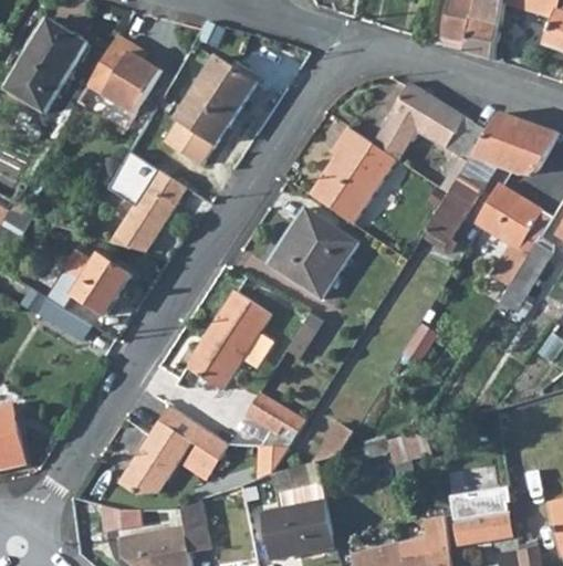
[(472,0),(448,0),(440,44),(465,50),(472,0)]
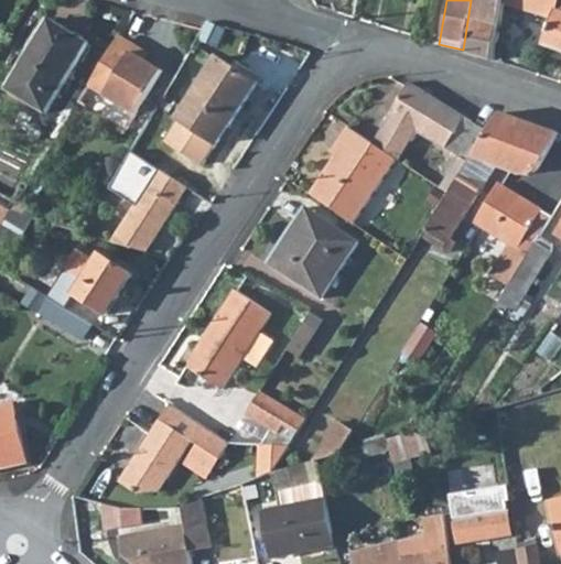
[(462,52),(489,60),(502,0),(500,0),(471,0),(463,50),(462,52)]
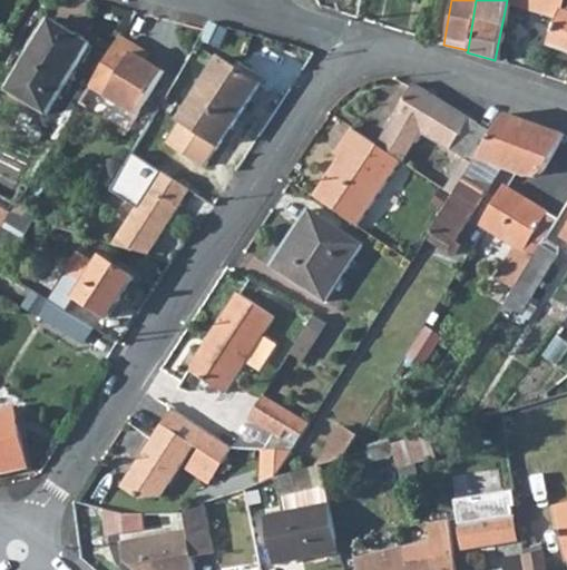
[(506,0),(507,0),(556,17),(558,9),(560,10),(563,0),(506,0)]
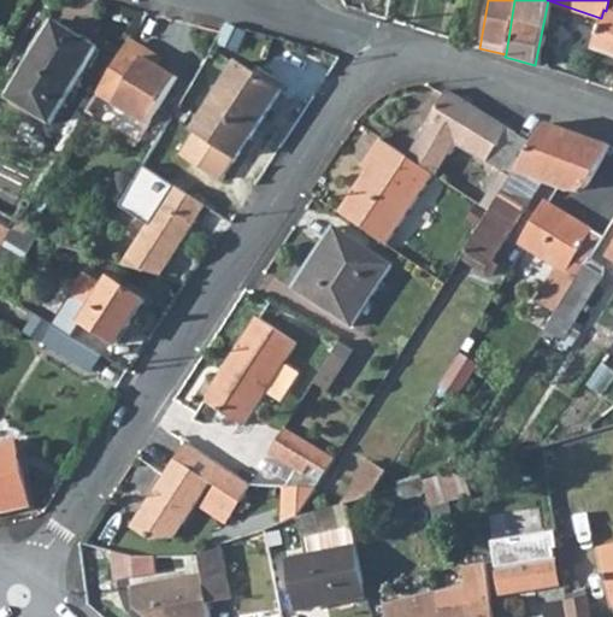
[(603,10),(601,18),(591,48),(612,56),(612,13),(606,11),(603,10)]
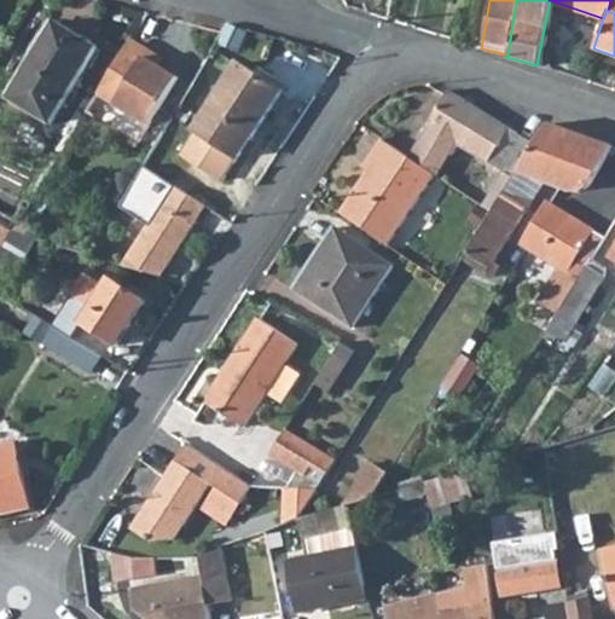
[(76,35),(53,21),(7,97),(50,123),(92,55),(71,42),(76,35)]
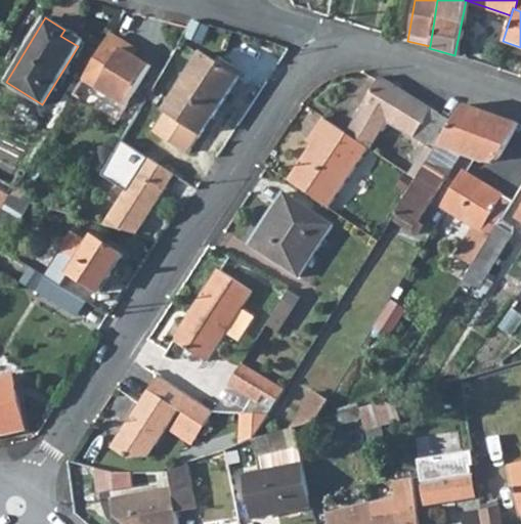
[(244,36),(225,30),(222,40),(241,46),(244,36)]
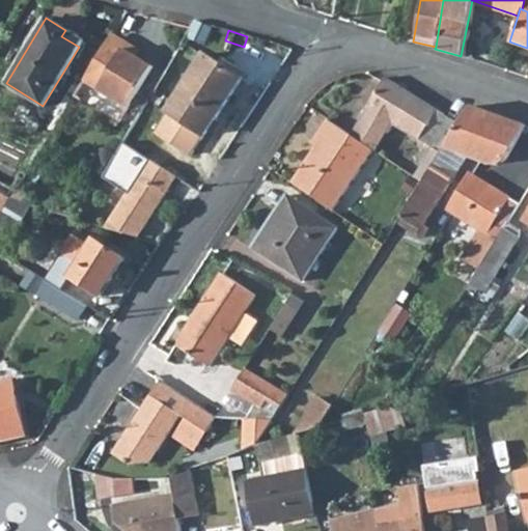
[(127,43),(111,33),(82,79),(127,107),(151,66),(133,55),(122,49),(127,43)]
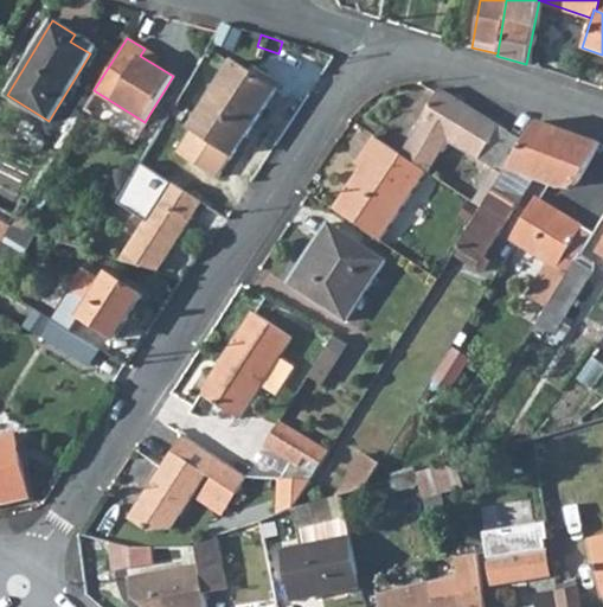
[(156,56),(145,49),(140,56),(152,63),(156,56)]
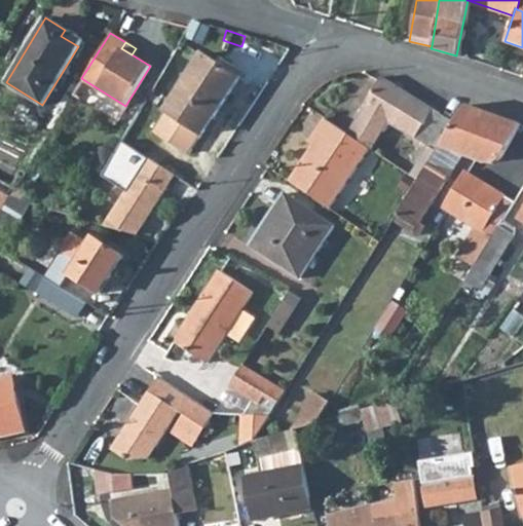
[(215,62),(200,52),(151,129),(187,152),(211,115),(212,116),(240,70),(218,55),(215,62)]
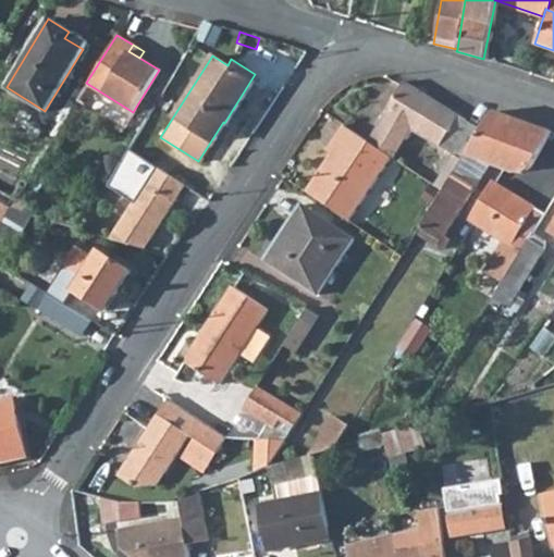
[(479,128),(402,82),(377,123),(367,140),(384,152),(394,139),(404,138),(408,130),(452,155),(460,160),(465,152),(464,151),(479,128)]
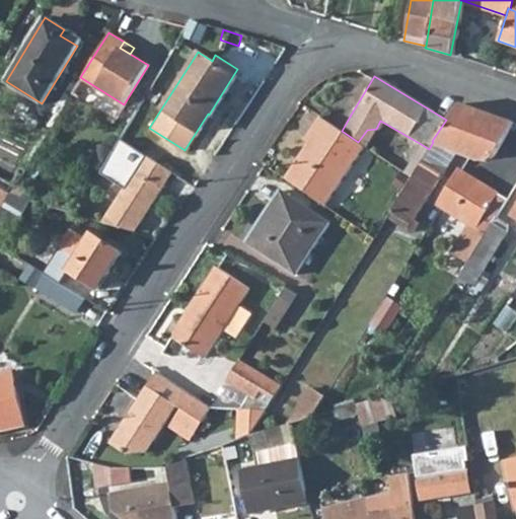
[(494,116),(458,103),(448,121),(434,142),(456,150),(465,154),(475,157),(480,159),(484,159),(488,157),(492,155),(495,152),(511,122),(494,116)]
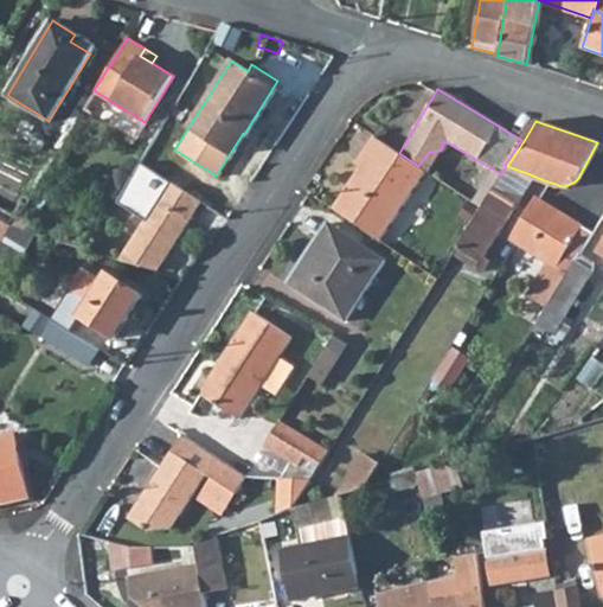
[(399,153),(372,135),(359,155),(364,159),(332,208),(378,238),(423,170),(418,166),(399,153)]
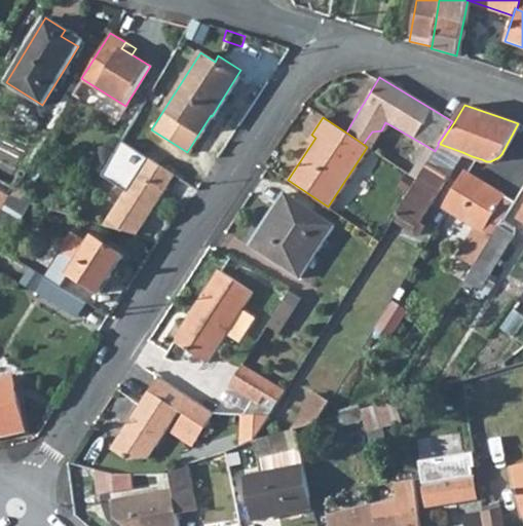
[(440,144),(439,144),(435,151),(431,157),(426,163),(447,176),(462,152),(440,144)]
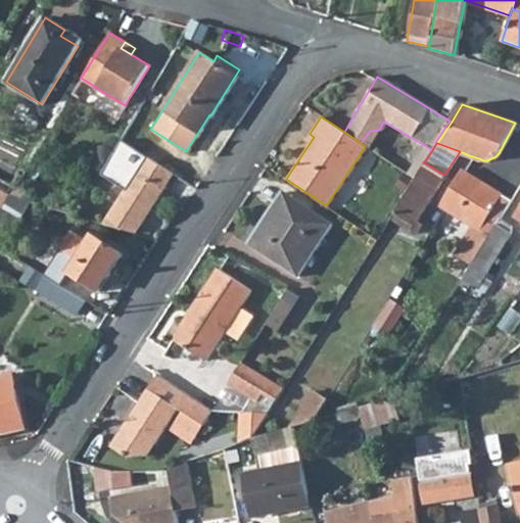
[(432,150),(424,145),(420,152),(428,156),(432,150)]
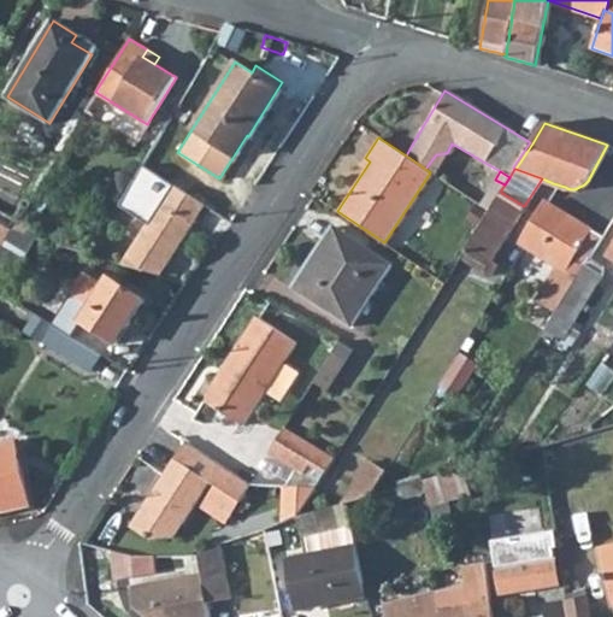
[(171,184),(121,263),(157,275),(201,205),(171,184)]
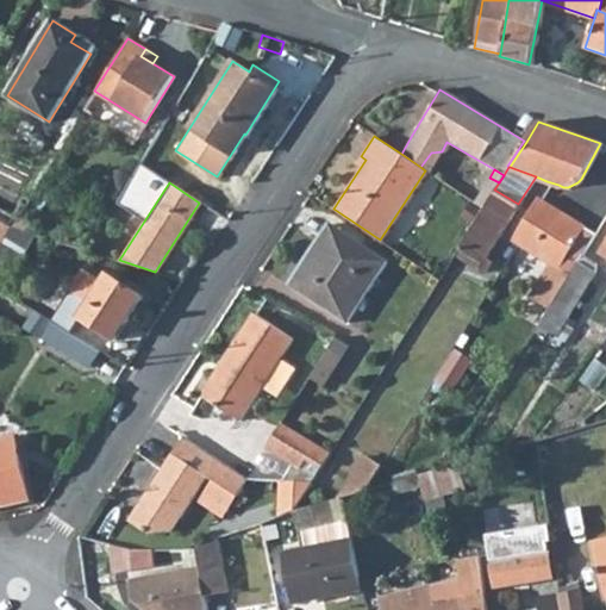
[(518,204),(494,190),(482,209),(457,249),(480,263),(478,267),(483,271),(489,260),(485,256),(518,204)]
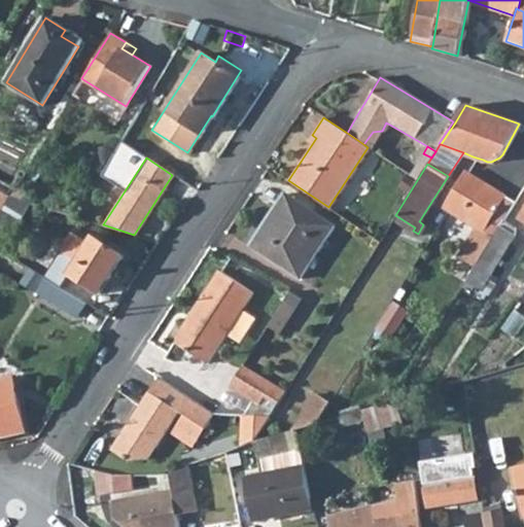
[(514,201),(463,170),(442,205),(448,209),(474,225),(458,252),(469,259),(475,262),(502,219),(514,201)]
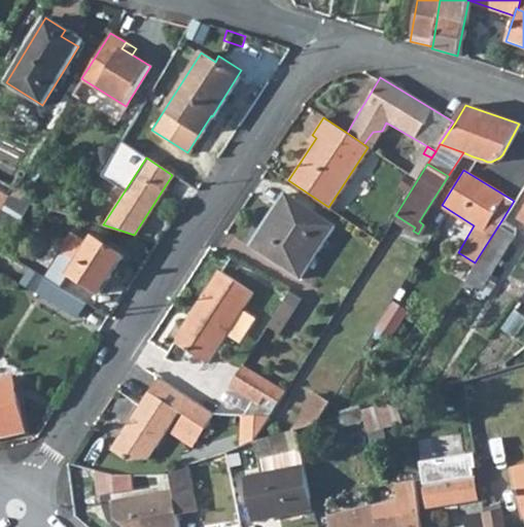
[(12,191),(0,183),(0,190),(9,196),(12,191)]
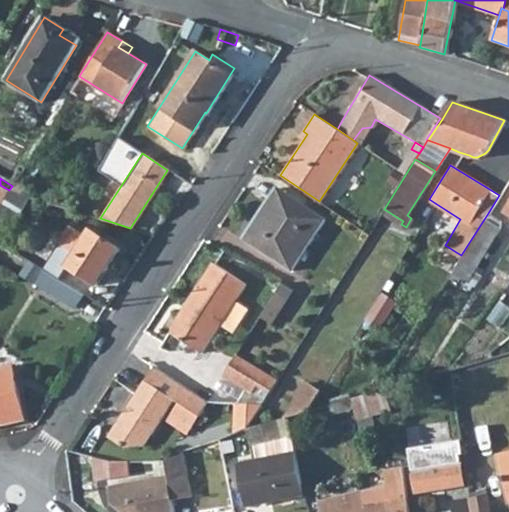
[(323,220),(275,188),(264,203),(266,205),(243,240),(290,271),(323,220)]
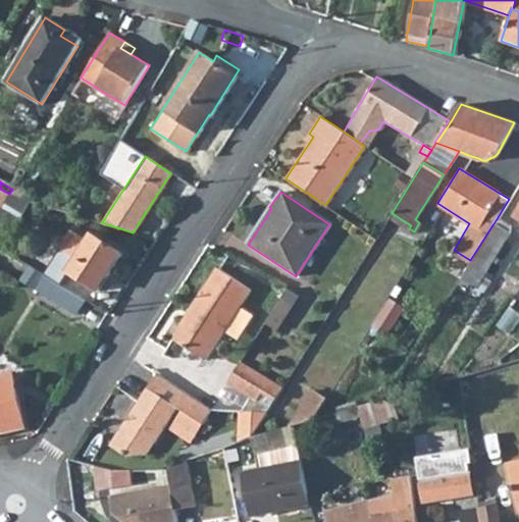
[(29,200),(9,194),(0,209),(0,217),(12,225),(29,200)]
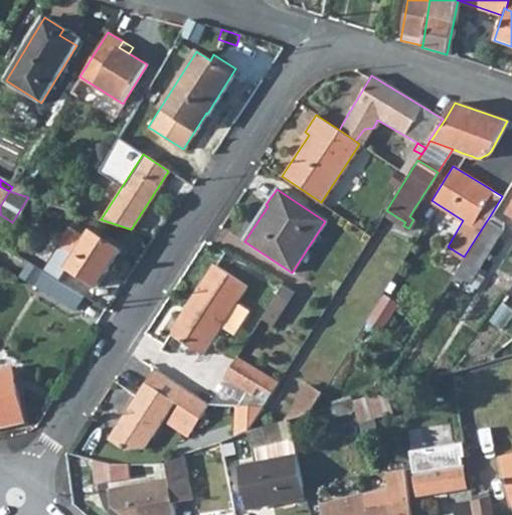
[(405,222),(386,210),(384,213),(403,225),(405,222)]
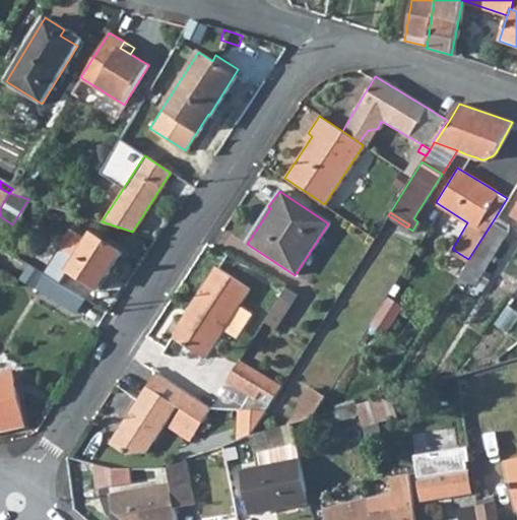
[(505,221),(496,216),(468,259),(462,270),(457,276),(466,282),(472,286),(479,274),(507,231),(505,221)]
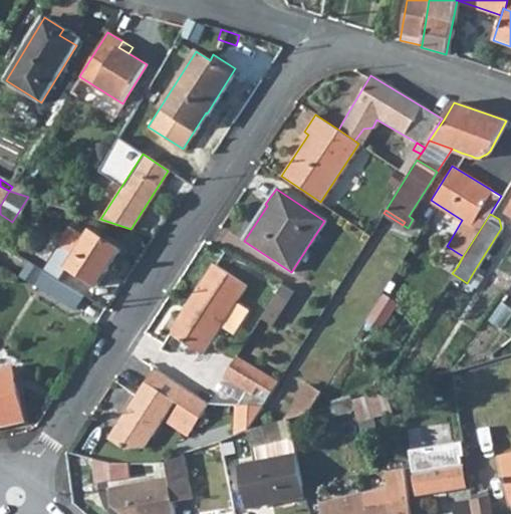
[(84,236),(68,225),(57,243),(67,249),(73,253),(67,263),(65,266),(95,285),(119,249),(89,229),(84,236)]
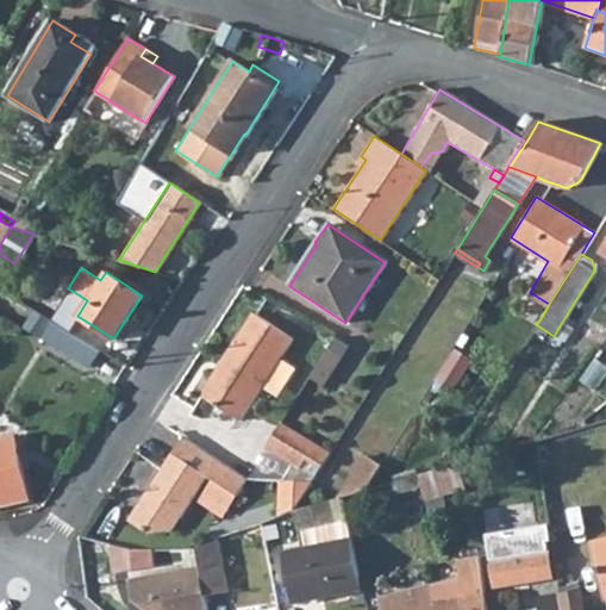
[(42,304),(12,286),(6,294),(37,312),(42,304)]
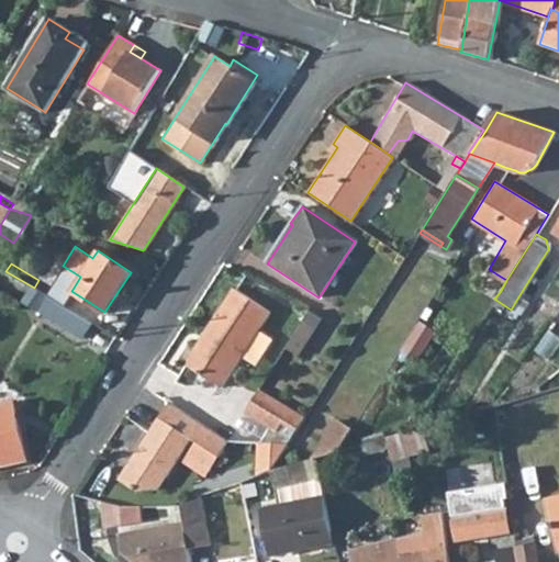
[(80,277),(74,272),(67,283),(74,288),(80,277)]
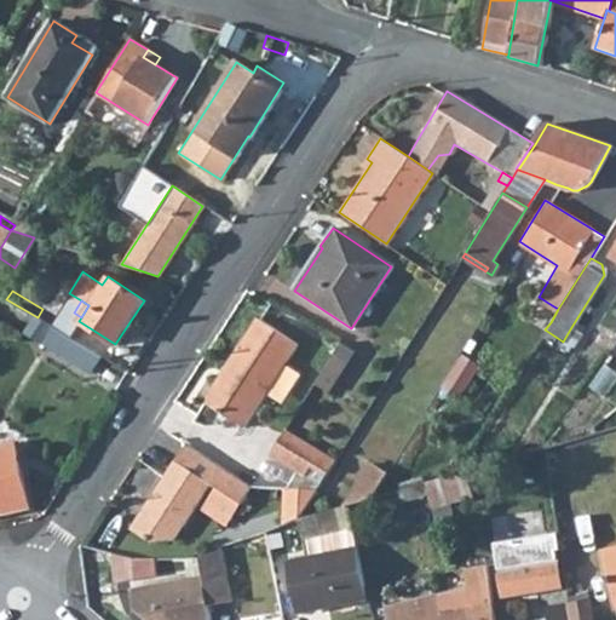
[(61,313),(47,304),(44,310),(42,309),(38,317),(50,326),(53,328),(59,319),(57,317),(61,313)]
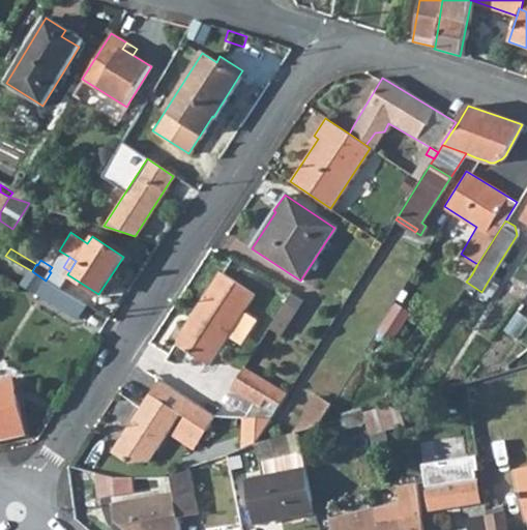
[(477,264),(472,261),(466,272),(471,275),(477,264)]
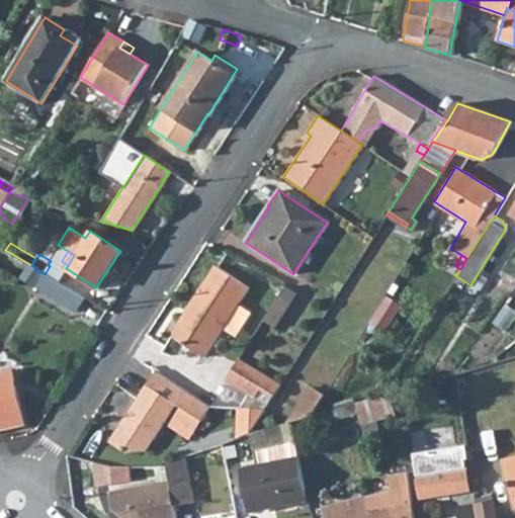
[(247,286),(215,265),(192,300),(195,303),(185,318),(182,316),(170,336),(201,356),(247,286)]
